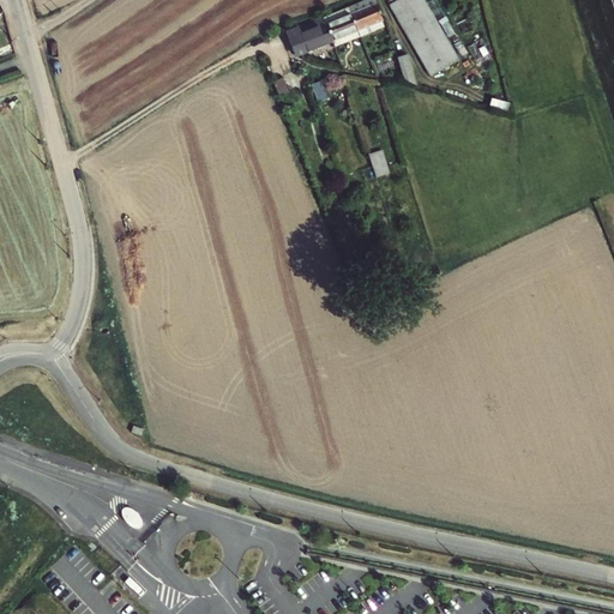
[(360,31),(385,22),(380,11),(375,0),(368,0),(350,7),(360,31)]
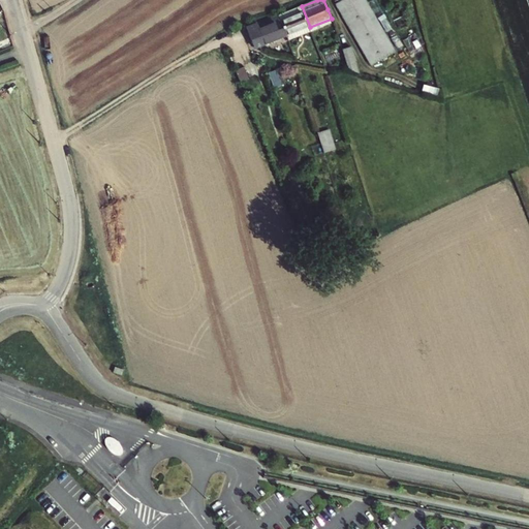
[(363,0),(334,0),(336,2),(334,3),(368,65),(392,53),(363,0)]
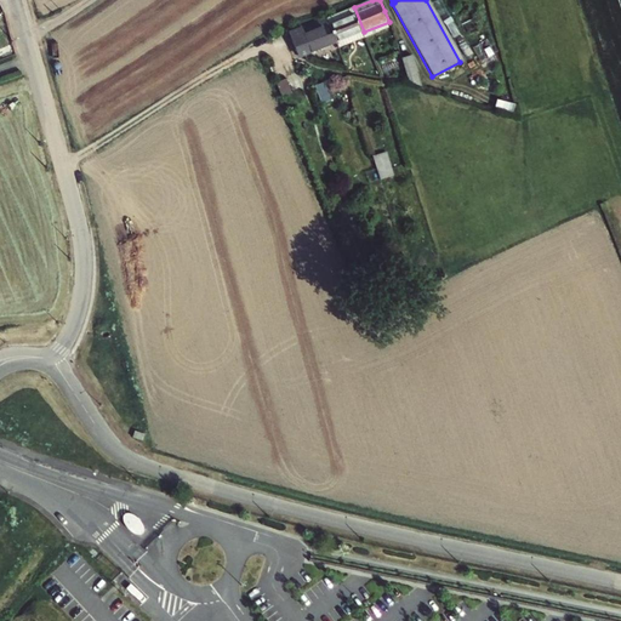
[(328,17),(331,27),(339,43),(364,32),(354,7),(340,13),(328,17)]
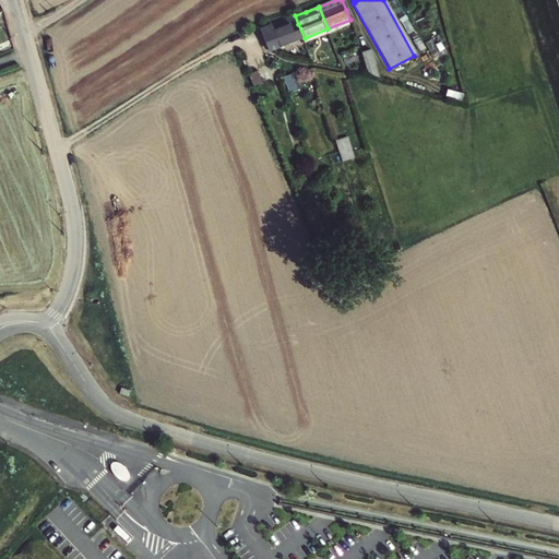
[(298,24),(295,15),(274,24),(260,30),(262,36),(264,35),(271,51),(305,38),(298,24)]
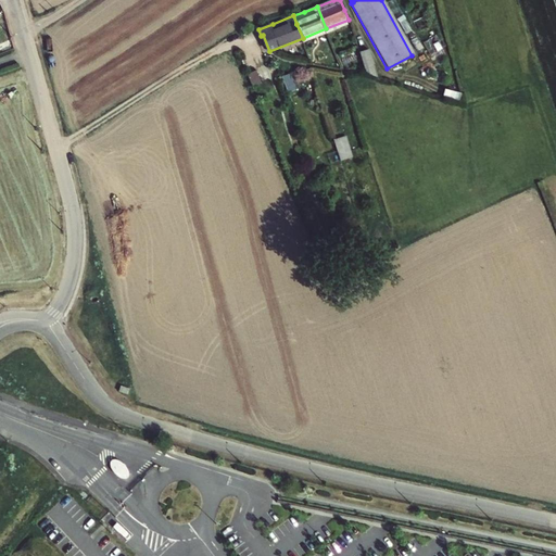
[(370,50),(362,53),(370,76),(382,80),(370,50)]
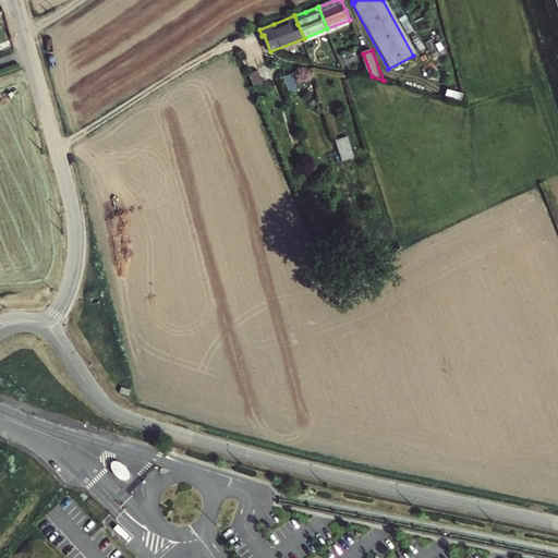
[(290,75),(282,77),(288,94),(295,91),(290,75)]
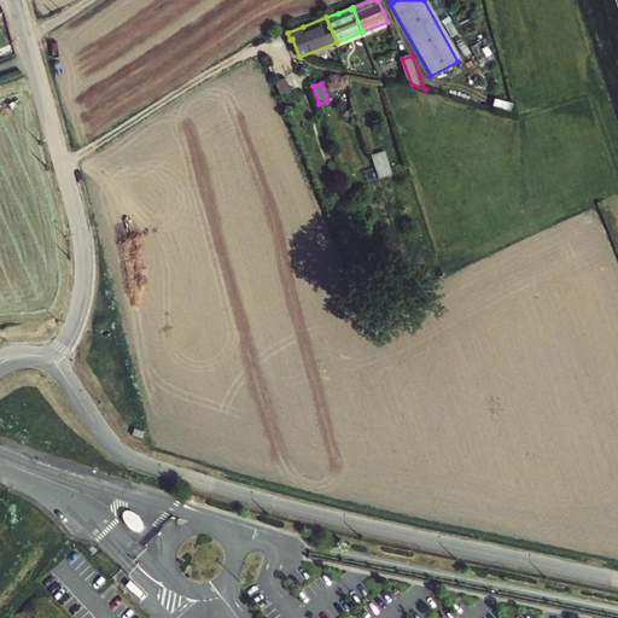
[(289,88),(279,92),(285,108),(295,104),(289,88)]
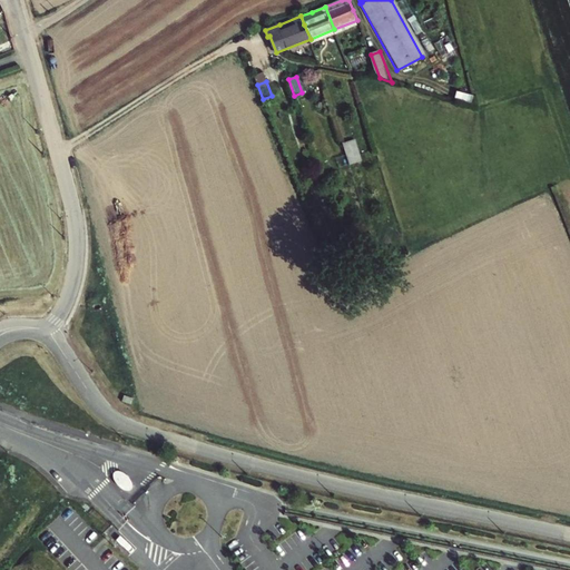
[(353,144),(342,146),(349,167),(360,164),(353,144)]
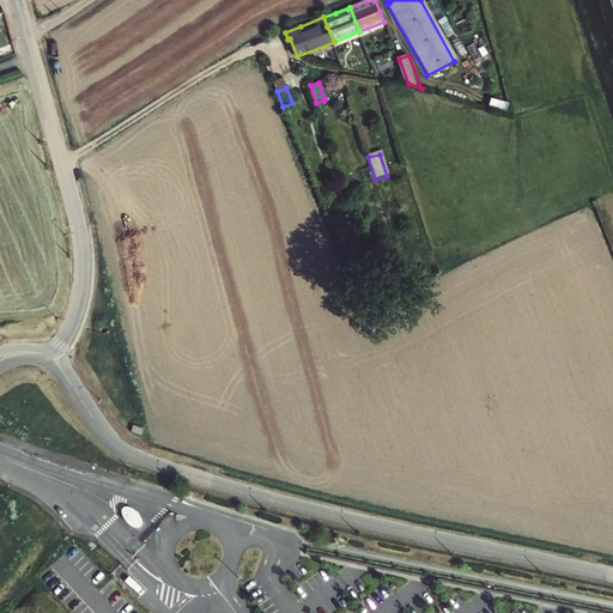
All buildings are outlined.
